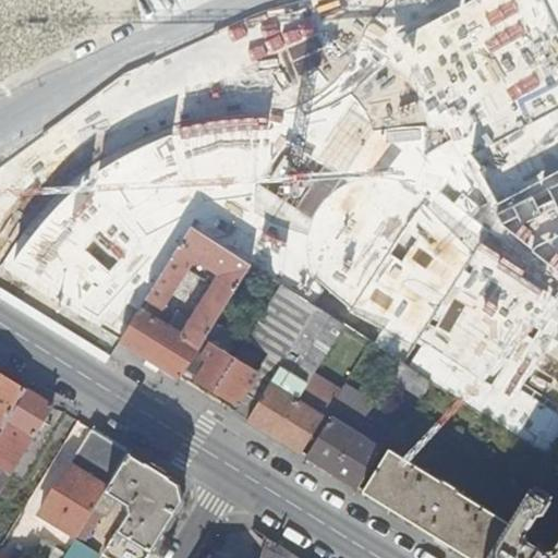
[(5,273),(119,341),(191,226),(249,265),(280,284),(316,307),(343,325),(399,361),(429,380),(548,457),(557,439),(557,0),(386,0),(359,41),(337,76),(316,97),(274,117),(192,128),(133,150),(82,180),(40,222),(5,273)]
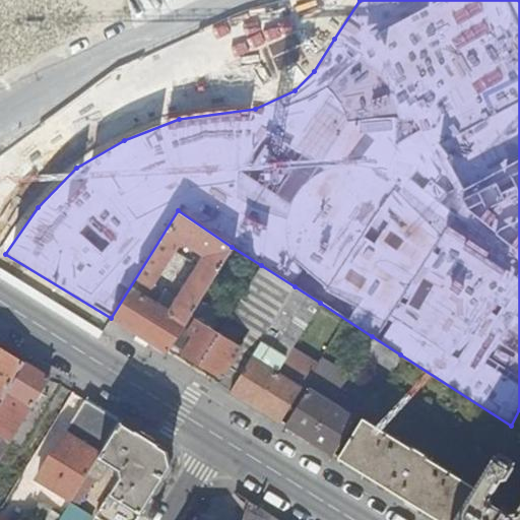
[(167,352),(171,345),(198,301),(232,247),(178,210),(111,318),(167,352)]
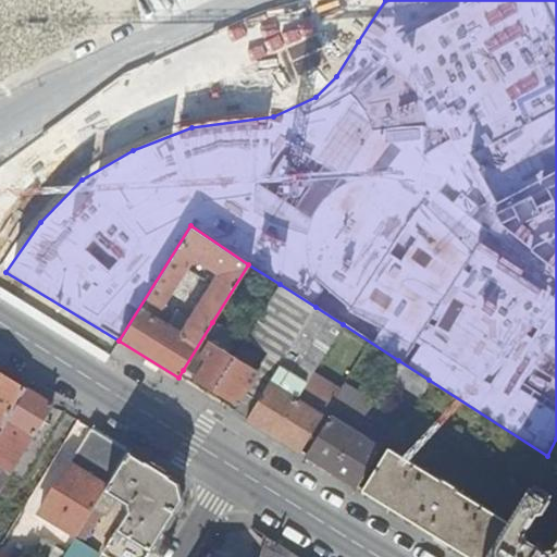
[(259,370),(245,393),(258,400),(269,383),(316,307),(280,284),(245,338),(268,353),(258,370),(259,370)]
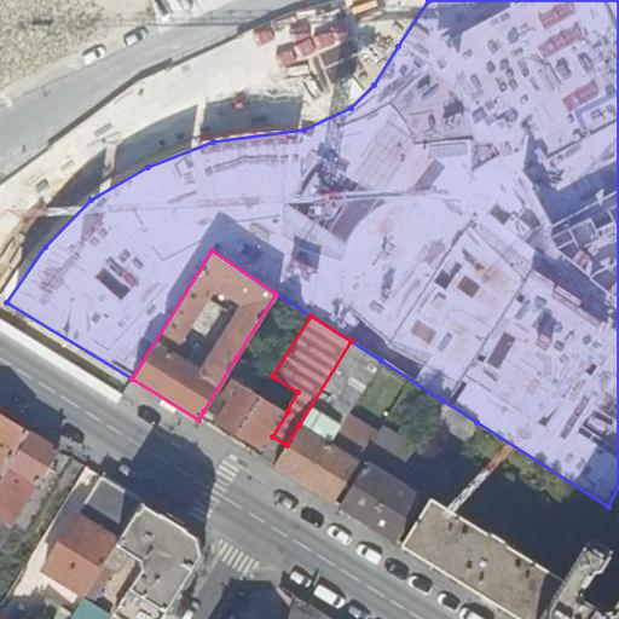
[(299,426),(329,444),(348,414),(381,360),(351,341),(299,426)]
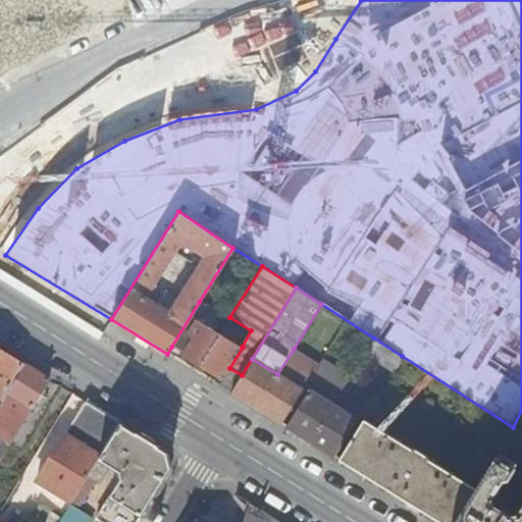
[(171,347),(200,364),(219,333),(211,327),(219,315),(199,302),(171,347)]
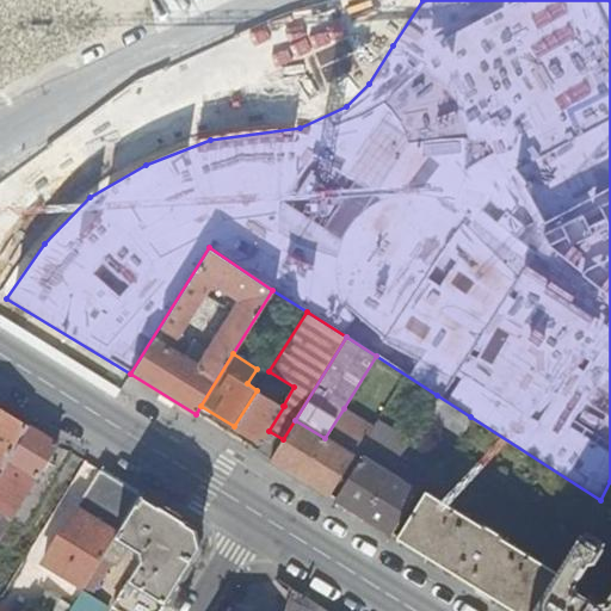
[(269,431),(284,406),(283,406),(275,401),(281,390),(264,380),(257,390),(234,426),(255,439),(263,427),(269,431)]
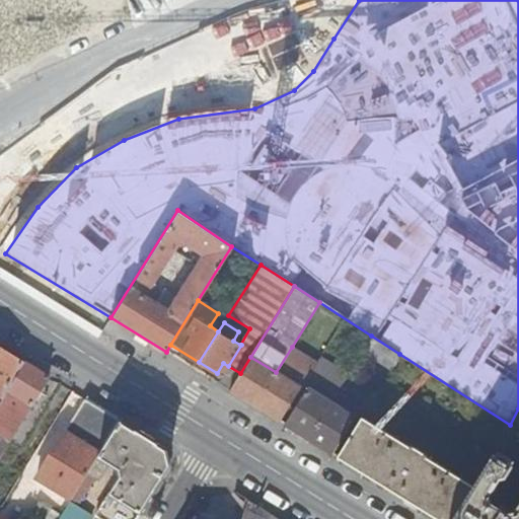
[(362,351),(390,369),(399,354),(371,336),(362,351)]
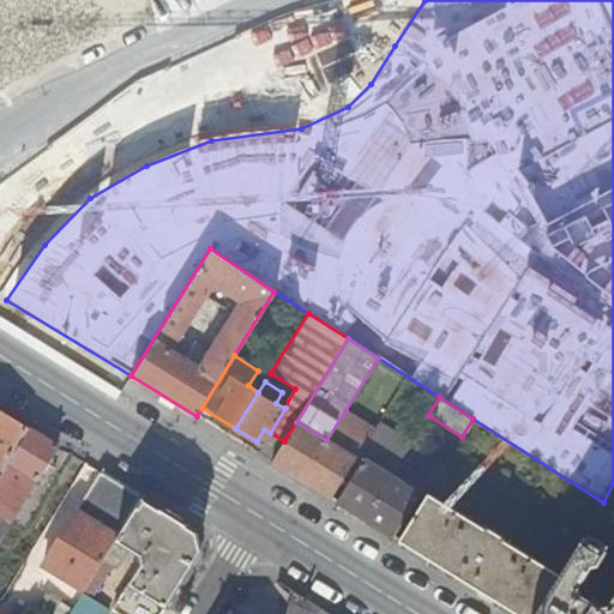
[(0,473),(29,428),(0,410),(0,473)]
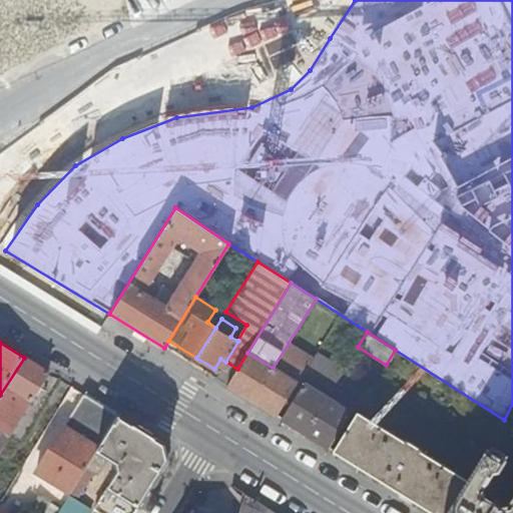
[(313,358),(289,343),(273,368),(251,402),(276,417),(298,383),(299,381),(313,358)]
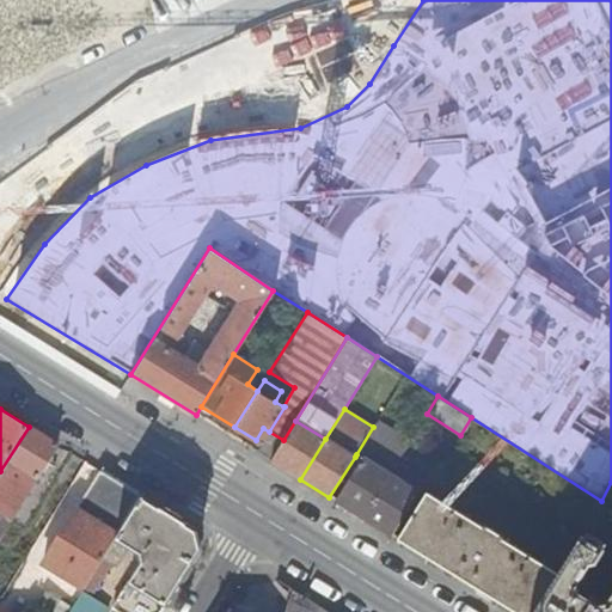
[(325,439),(295,421),(283,440),(270,460),(300,479),(325,439)]
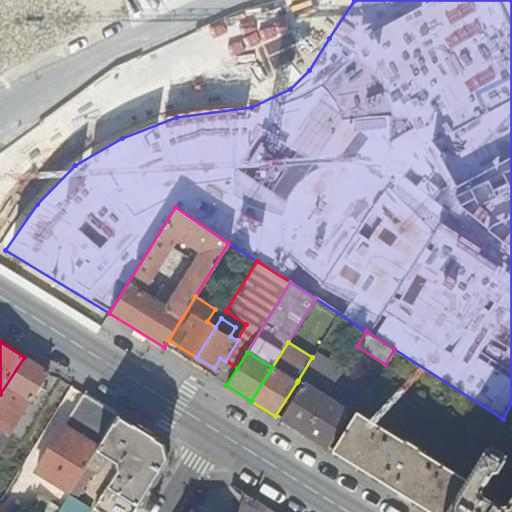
[(302,383),(280,418),(303,433),(325,397),(328,392),(342,370),(315,353),(312,357),(298,380),(302,383)]
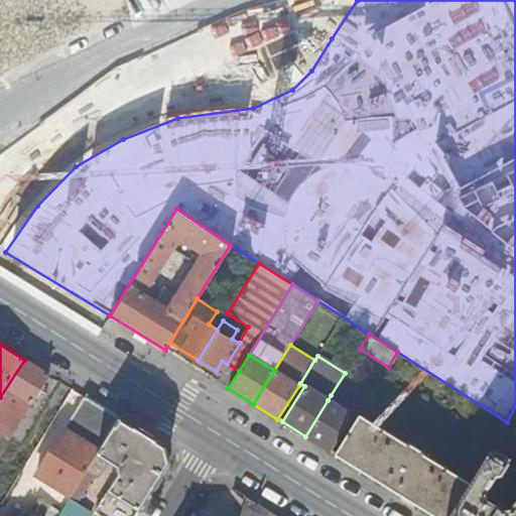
[(0,432),(7,437),(46,374),(24,360),(0,397),(0,432)]
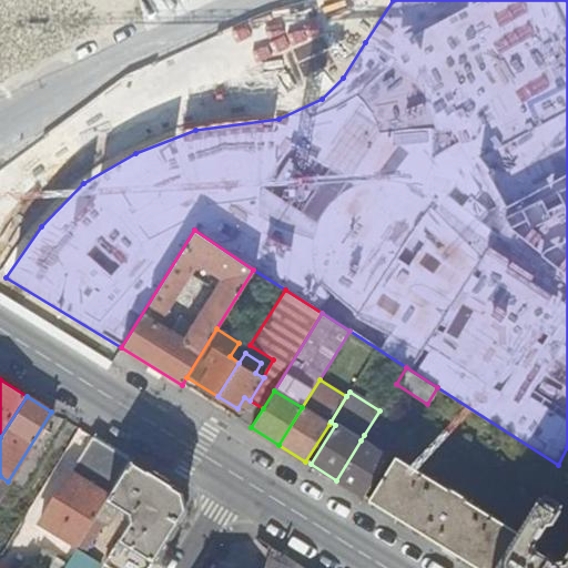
[(382,454),(385,448),(364,435),(361,440),(382,454)]
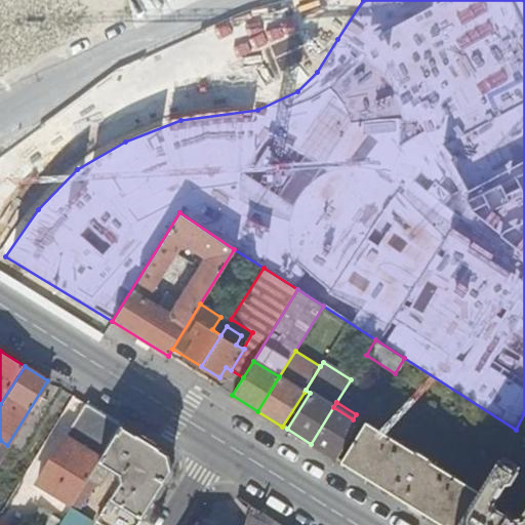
[(37,483),(71,503),(92,470),(96,461),(119,425),(85,404),(37,483)]
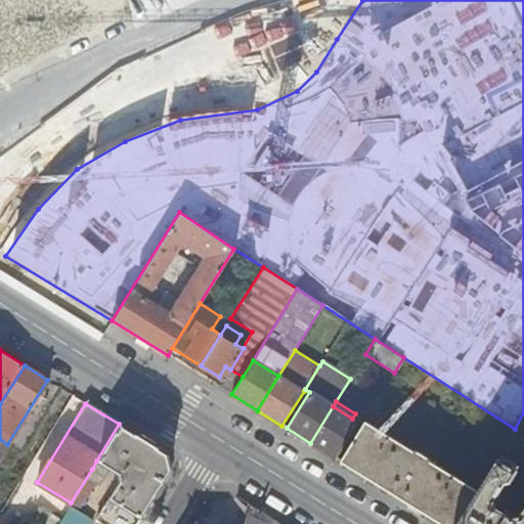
[(359,406),(355,413),(352,419),(333,406),(310,443),(335,457),(364,409),(359,406)]
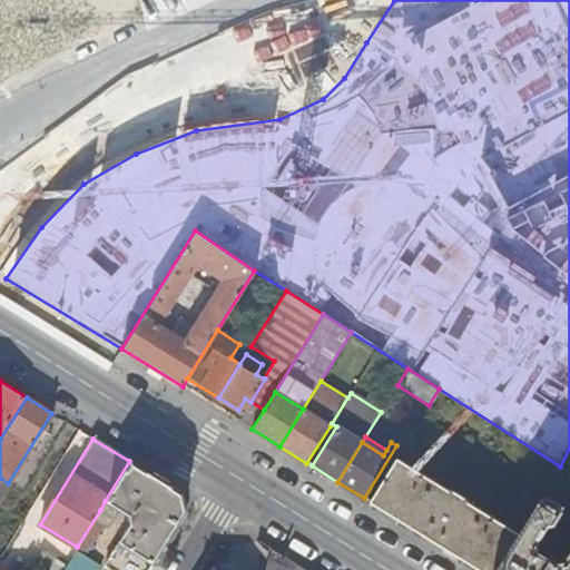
[(497,569),(519,534),(395,458),(369,501),(478,569),(497,569)]
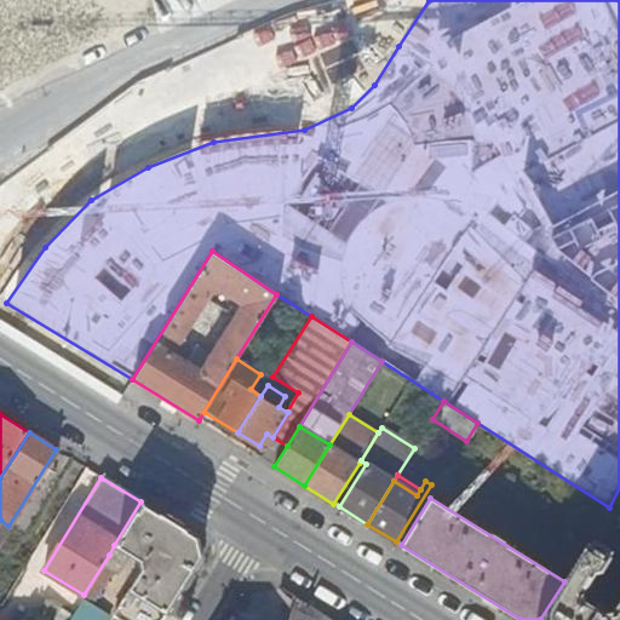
[(112,618),(115,619),(160,619),(199,558),(194,534),(141,501),(114,545),(138,561),(142,569),(112,618)]
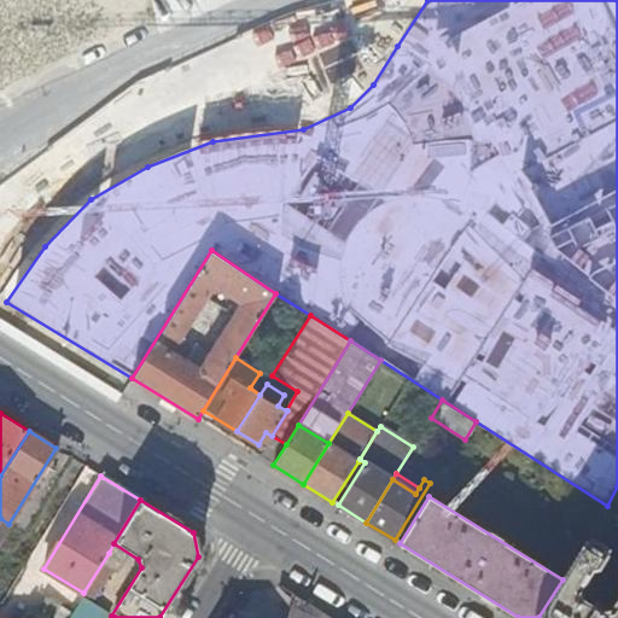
[(617,517),(617,511),(607,506),(598,522),(611,530),(617,517)]
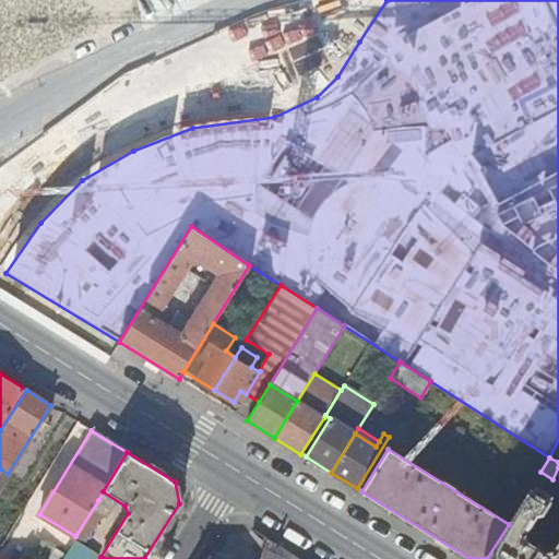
[(550,500),(531,488),(509,524),(487,558),(558,558),(558,538),(552,548),(546,550),(530,540),(527,532),(536,515),(542,514),(550,500)]
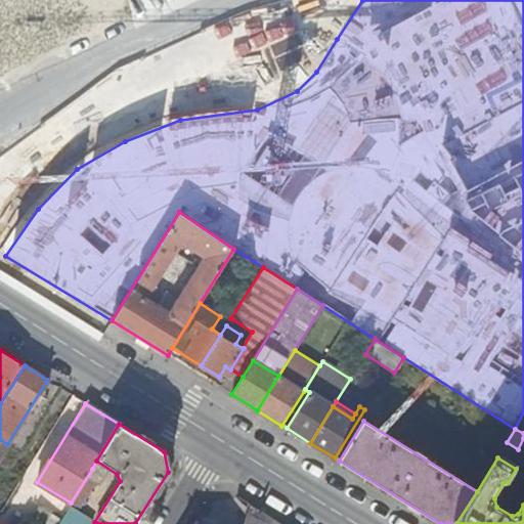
[(99,473),(92,469),(71,503),(61,519),(57,523),(89,523),(92,520),(77,512),(99,473)]
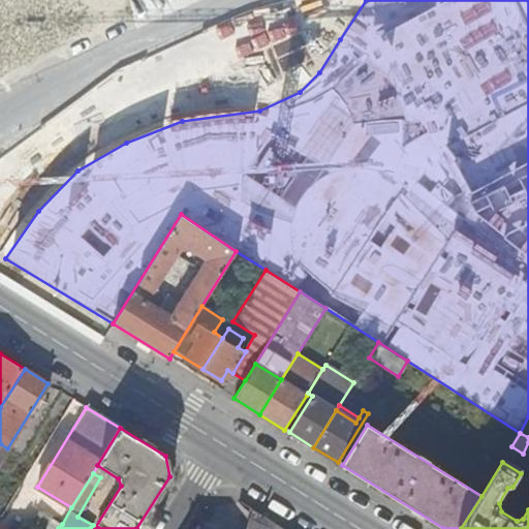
[(30,524),(37,528),(58,528),(62,524),(39,509),(30,524)]
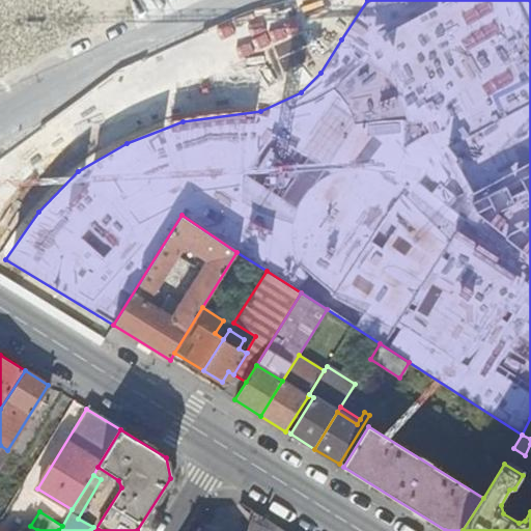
[(252,511),(246,530),(278,530),(280,529),(252,511)]
